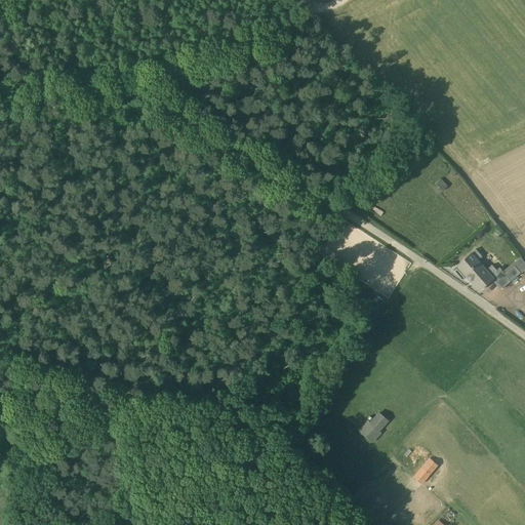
[(375,185),(374,186),(380,191),(398,174),(397,173),(392,168),(375,185)]
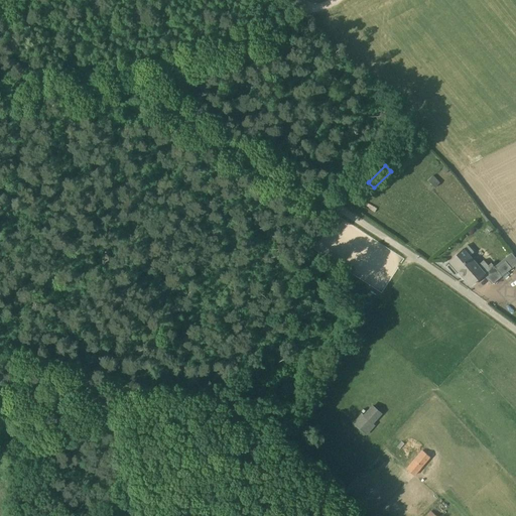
[(439,183),(432,175),(427,180),(434,188),(439,183)]
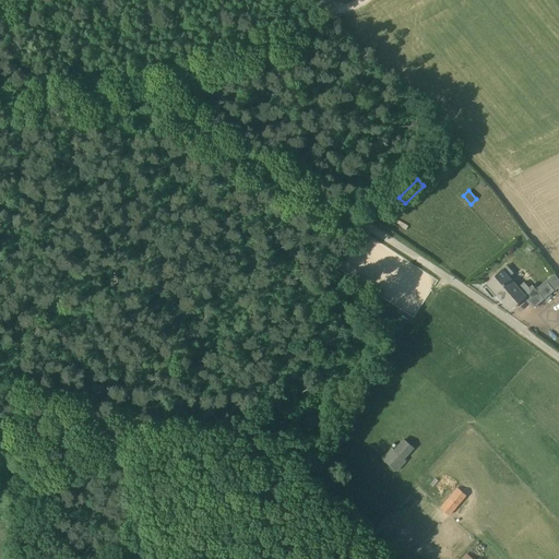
[(512,309),(525,297),(534,308),(555,290),(548,284),(538,293),(532,284),(528,287),(524,282),(521,284),(510,270),(506,274),(501,270),(488,282),(512,309)]
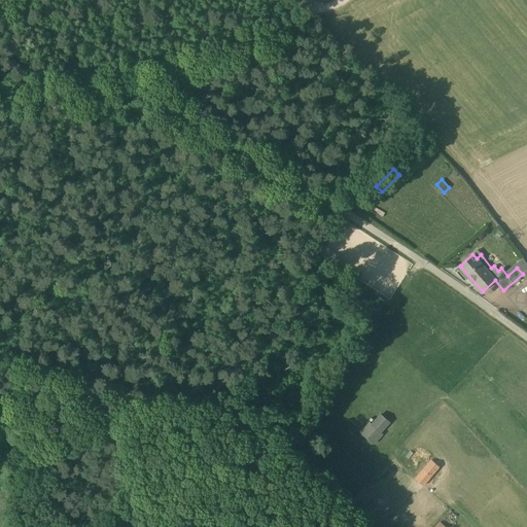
[(381,432),(389,423),(380,414),(372,424),(370,422),(360,432),(374,444),(383,433),(381,432)]
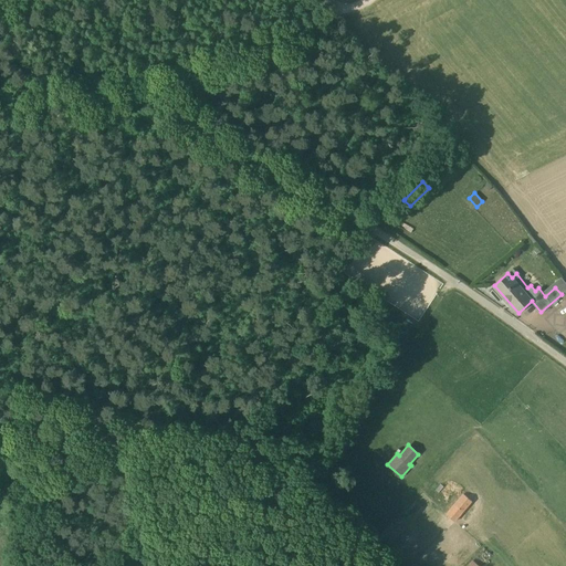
[(472,502),(464,495),(463,494),(446,514),(454,522),(472,502)]
